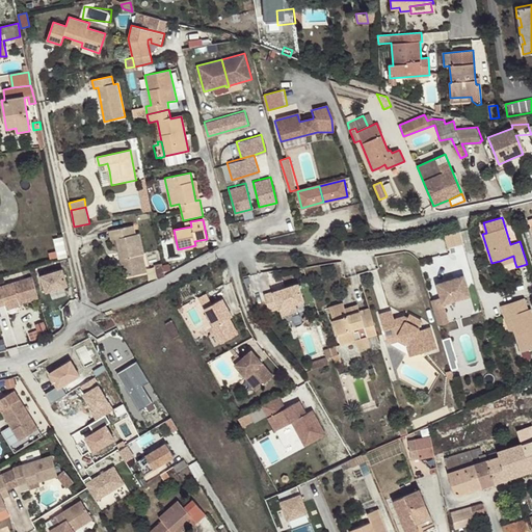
[(110,240),(115,239),(121,238),(125,258),(120,259),(124,277),(143,273),(138,255),(142,254),(144,254),(140,233),(136,234),(134,224),(108,231),(110,240)]
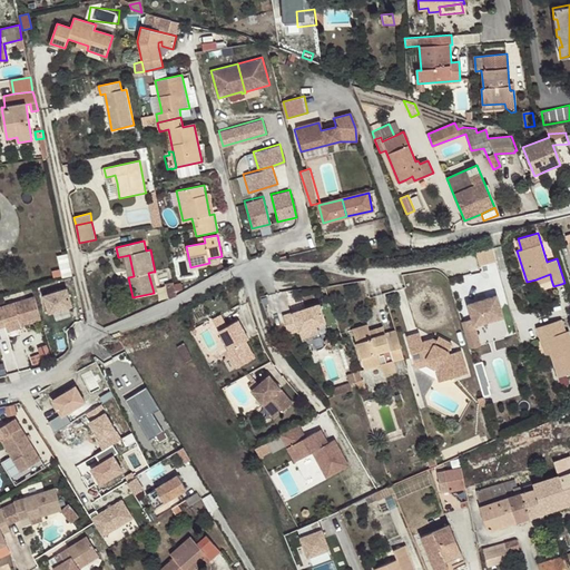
[(495,247),(479,249),(480,264),(498,262),(495,247)]
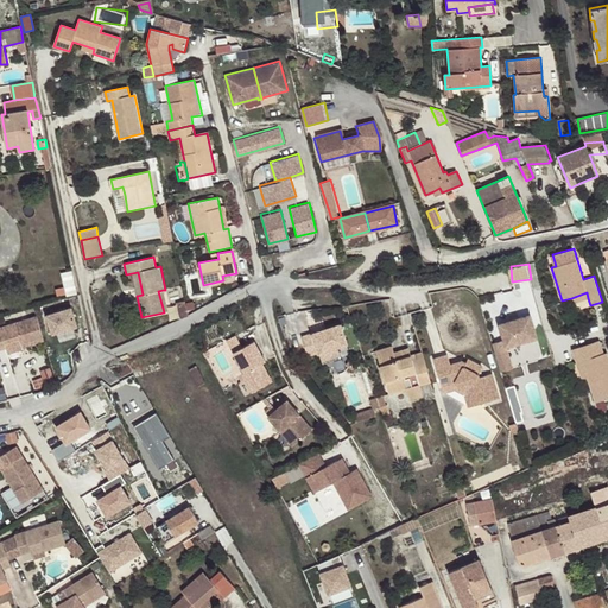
[(73,271),(61,273),(65,296),(77,293),(73,271)]
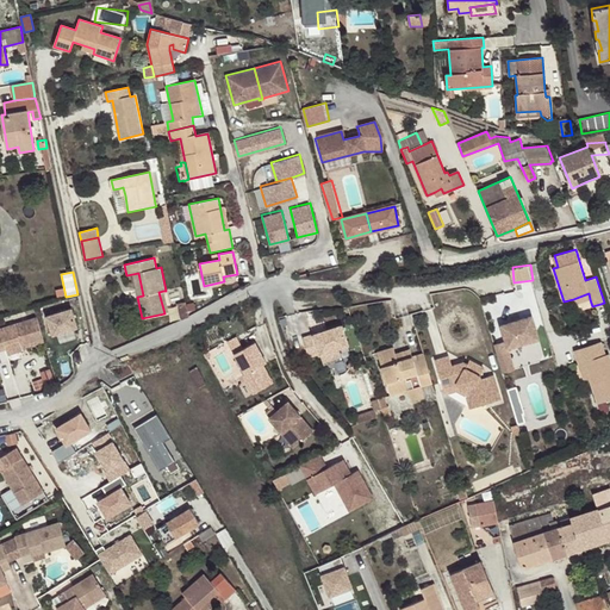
[(138,273),(132,274),(137,297),(143,296),(138,273)]
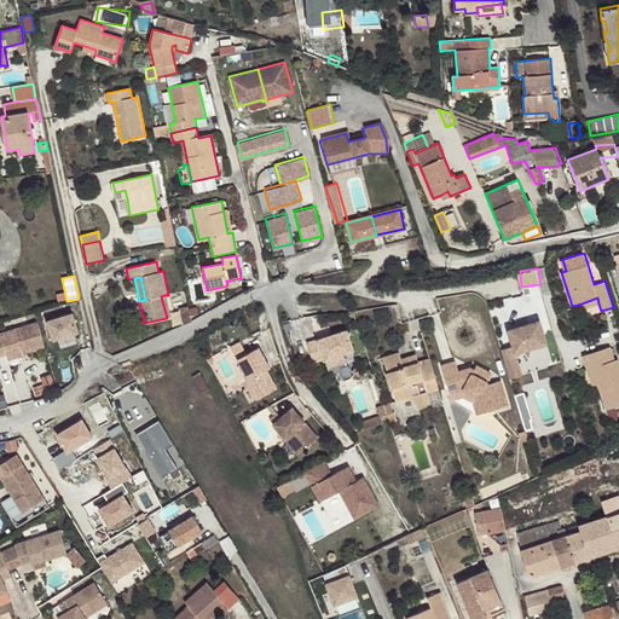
[(583,310),(599,304),(597,298),(582,304),(583,310)]
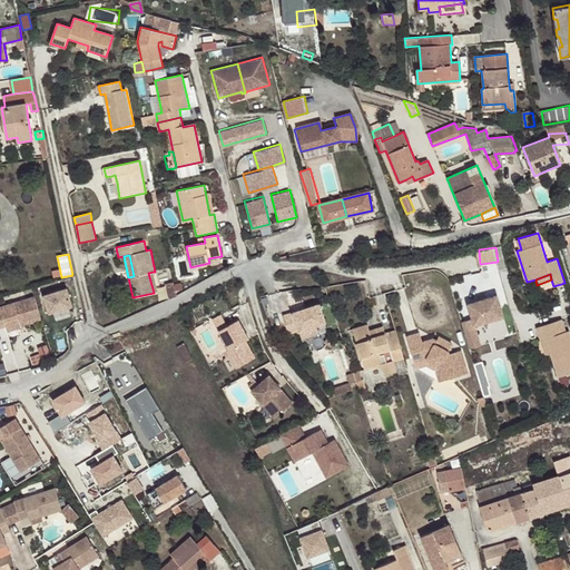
[(176,295),(173,282),(166,283),(169,296),(176,295)]
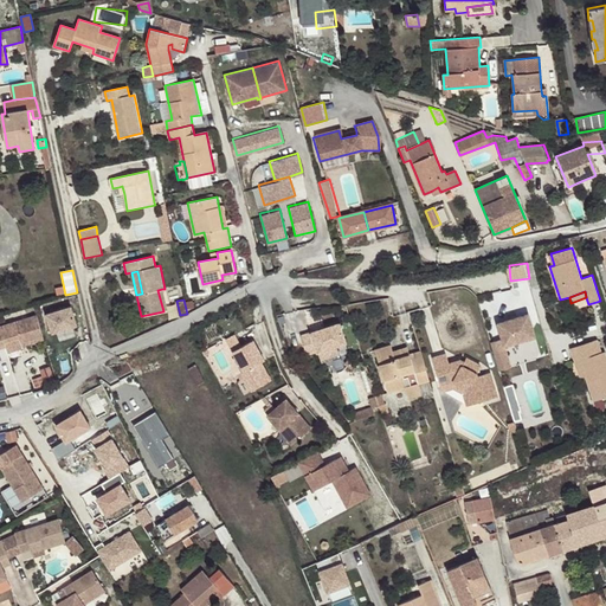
[(71,307),(46,314),(52,334),(77,327),(71,307)]
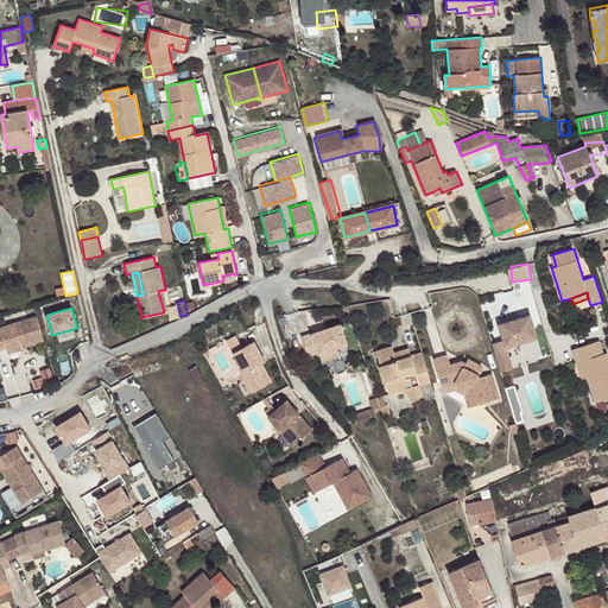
[(504,340),(493,343),(501,372),(513,368),(506,347),(537,337),(531,315),(499,324),(504,340)]
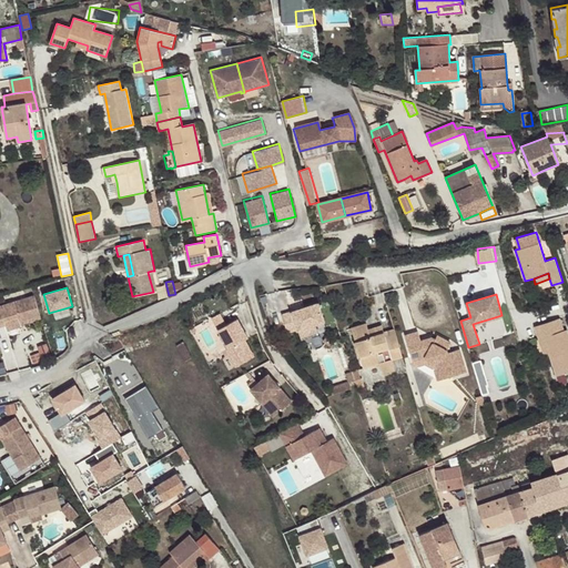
[(41,317),(34,296),(0,306),(0,307),(3,322),(19,316),(21,324),(41,317)]
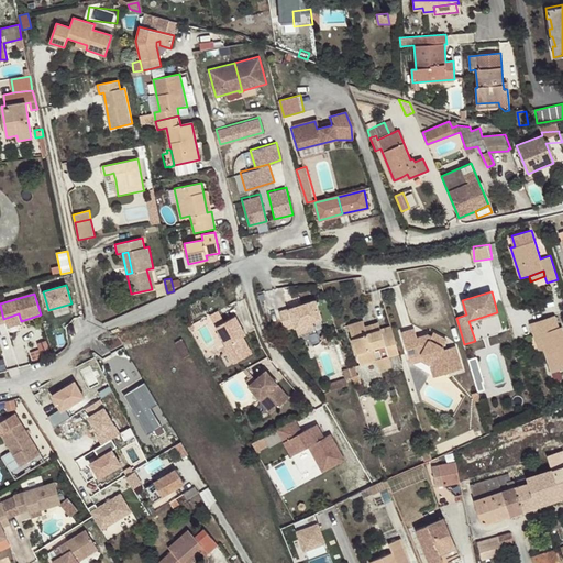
[(320,318),(315,300),(278,312),(285,329),(295,326),(295,327),(320,318)]
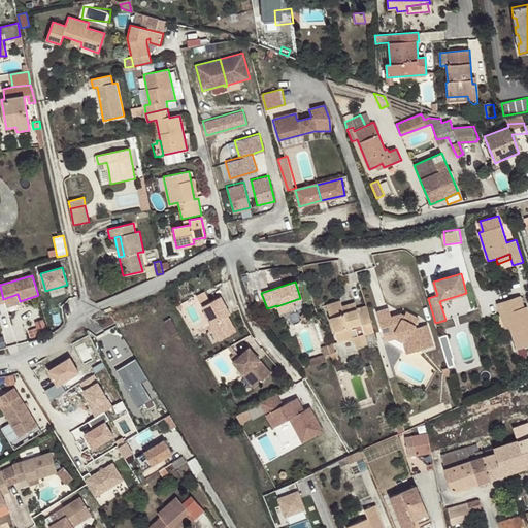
[(203,305),(210,301),(205,291),(197,294),(203,305)]
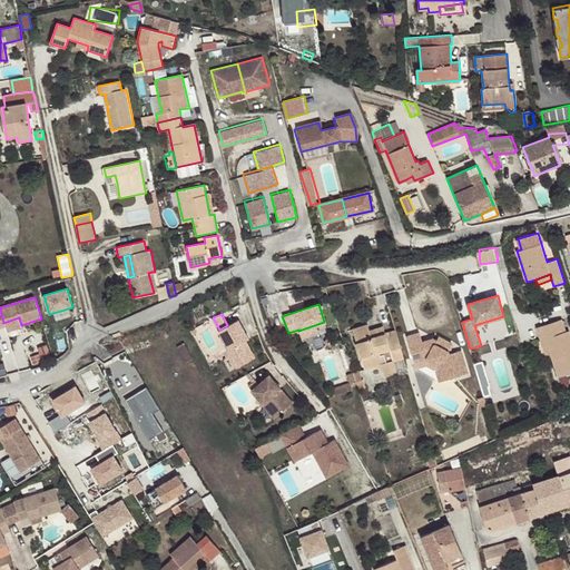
[(236,367),(255,357),(246,340),(242,332),(245,331),(238,318),(227,325),(219,330),(218,330),(228,349),(227,350),(236,367)]
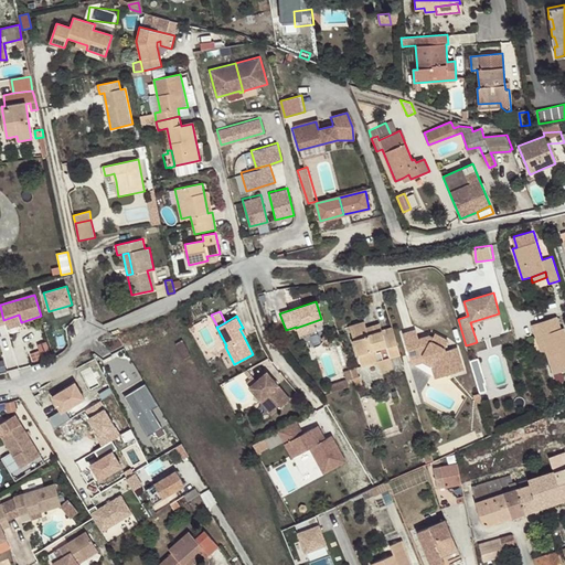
[(532,324),(535,337),(541,334),(545,351),(553,374),(564,370),(564,330),(564,327),(561,329),(557,316),(532,324)]
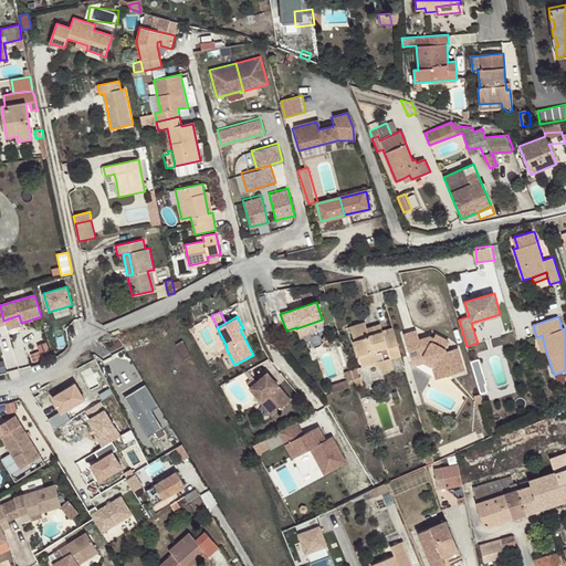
[(365,321),(349,326),(362,366),(378,362),(381,371),(392,368),(390,359),(401,355),(394,327),(383,331),(369,335),(367,327),(365,321)]
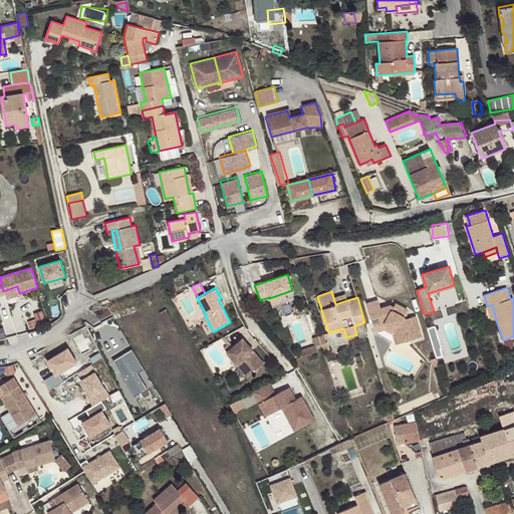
[(345,294),(333,297),(335,304),(347,300),(345,294)]
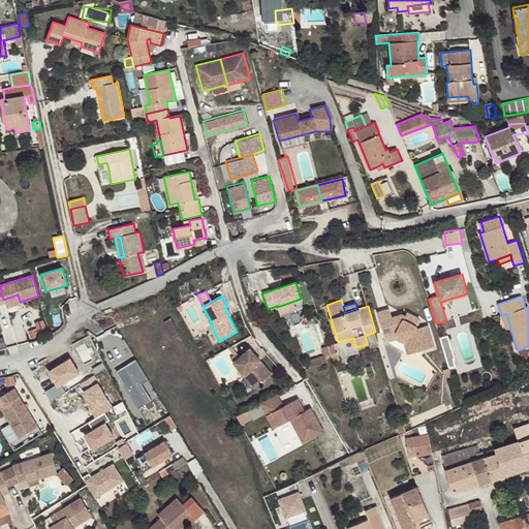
[(390,308),(377,312),(384,336),(397,332),(409,339),(413,351),(434,345),(428,325),(418,329),(416,327),(421,319),(408,313),(406,316),(404,319),(398,316),(393,316),(390,308)]
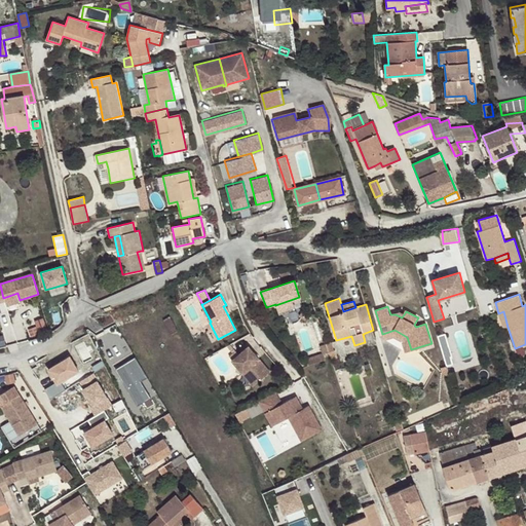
[(503,311),(498,313),(502,329),(508,327),(503,311)]
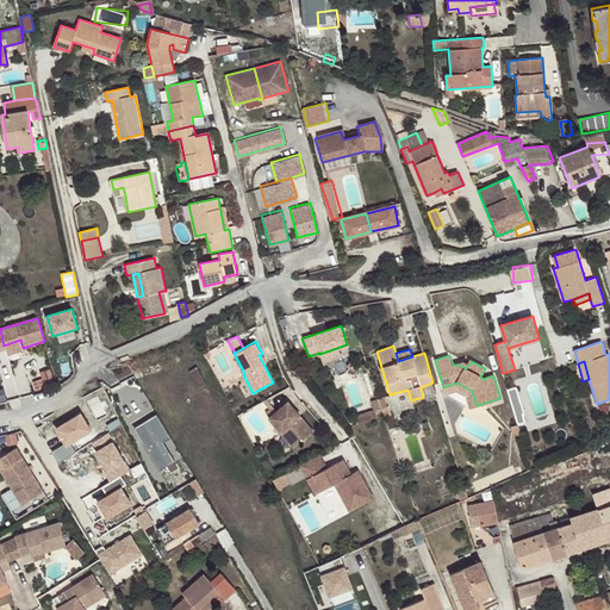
[(472,391),(458,383),(443,387),(446,392),(456,388),(467,394),(472,408),(477,405),(472,391)]
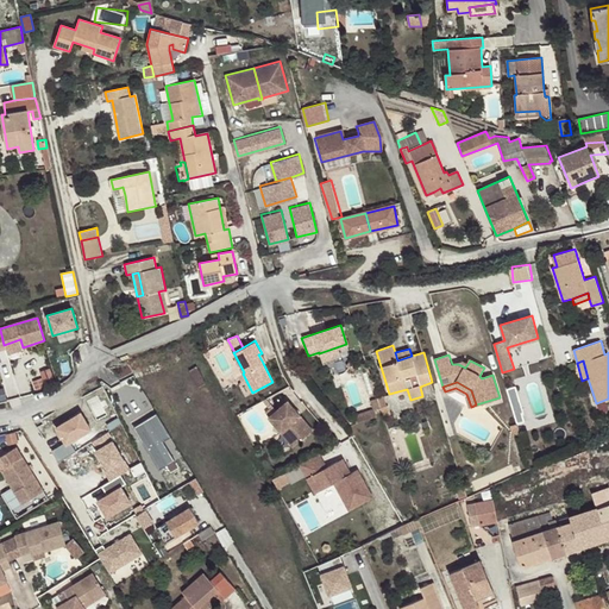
[(522,407),(518,388),(509,390),(515,409),(522,407)]
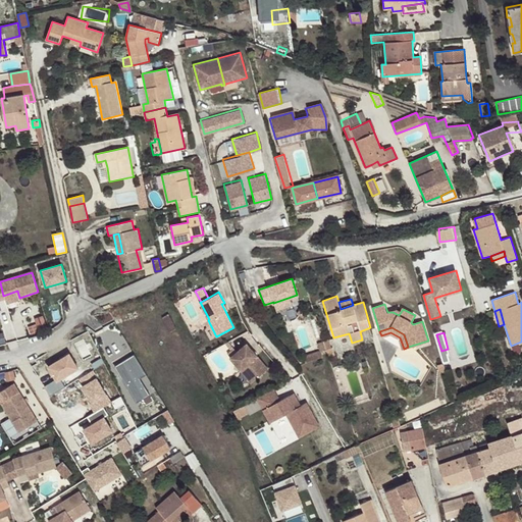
[(325,348),(328,357),(335,355),(332,347),(331,348),(329,340),(323,341),(325,348)]
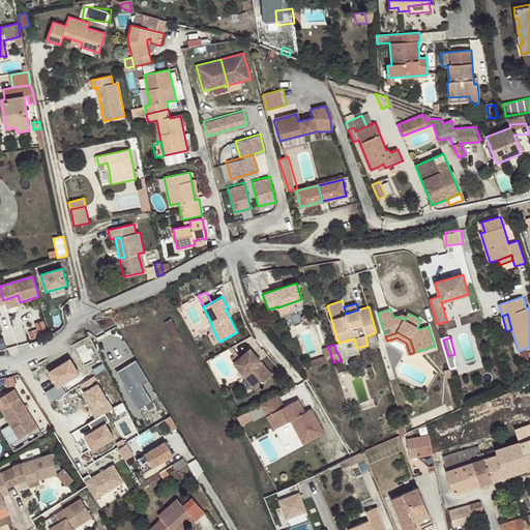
[(248,350),(233,364),(244,378),(246,376),(257,388),(271,375),(248,350)]
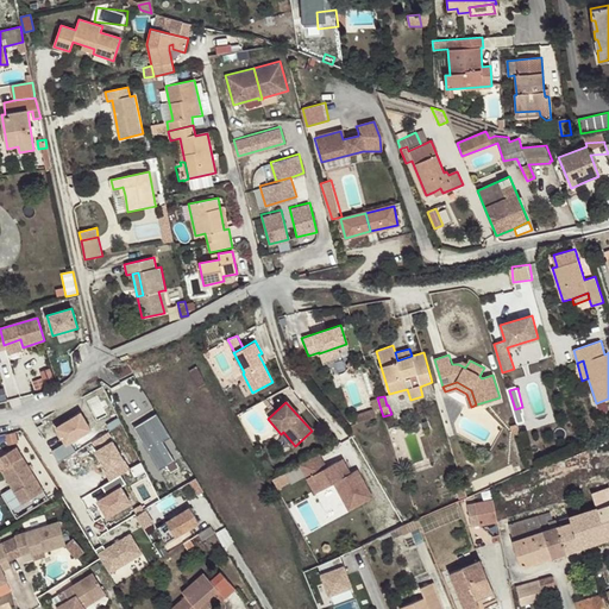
[(83,414),(58,429),(68,445),(93,431),(83,414)]
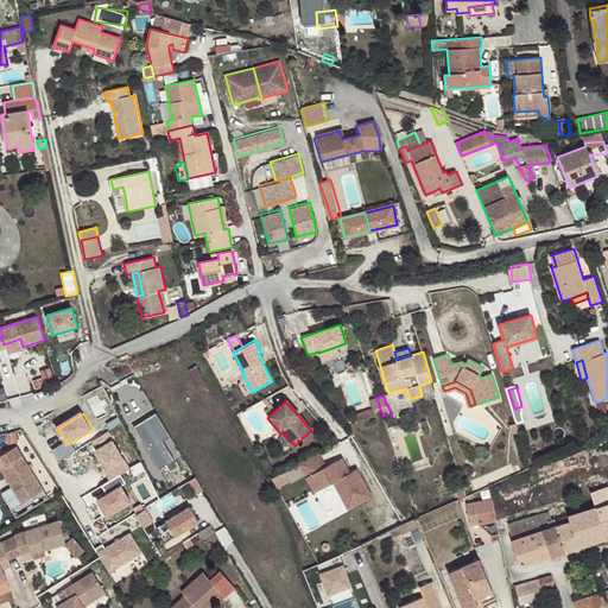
[(157,413),(133,429),(159,469),(176,458),(164,442),(172,436),(157,413)]
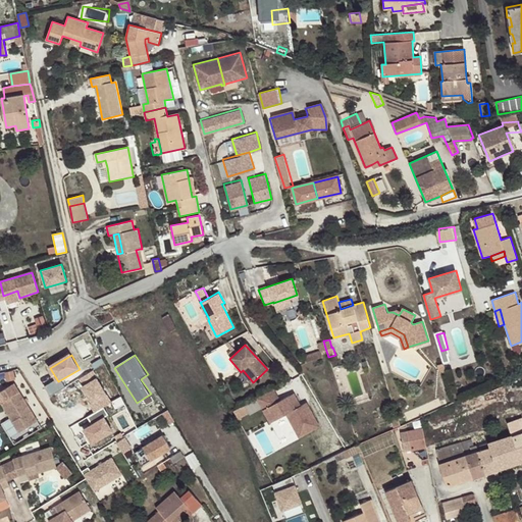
[(243,370),(241,372),(251,383),(253,382),(243,370)]
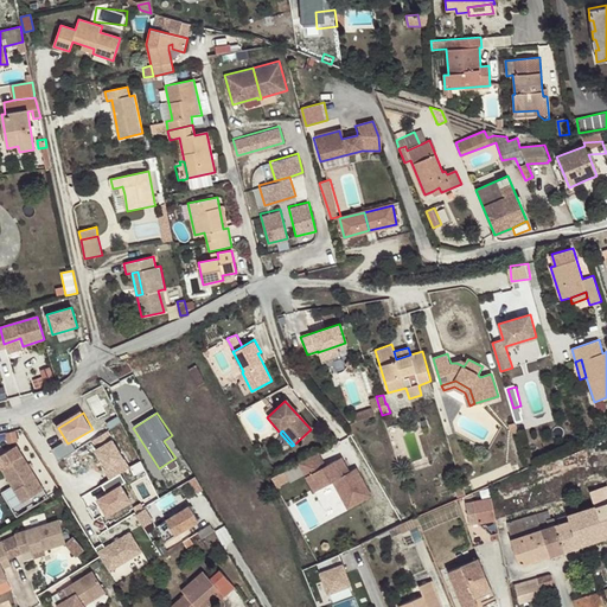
[(1,470),(21,506),(43,493),(17,448),(0,457),(0,470),(0,471),(1,470)]
